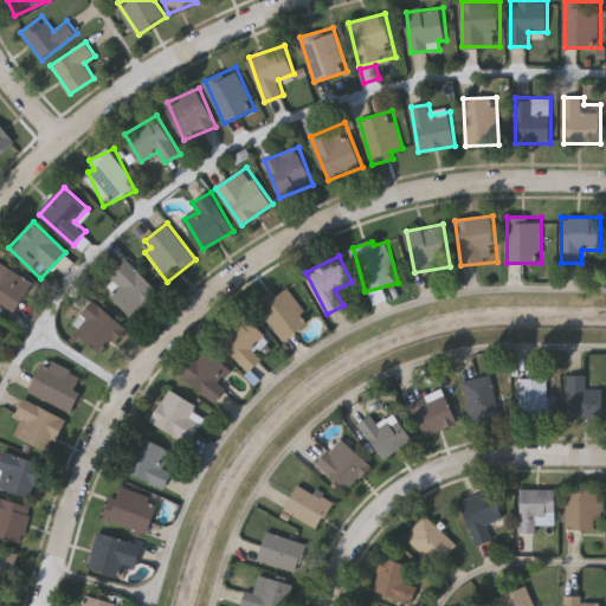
[(111,295),(121,285),(111,277),(129,259),(161,292),(135,318),(111,295)]
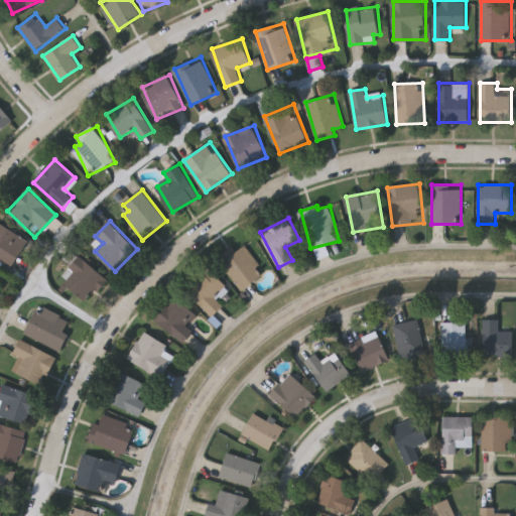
[(0,262),(0,231),(21,231),(21,262),(0,262)]
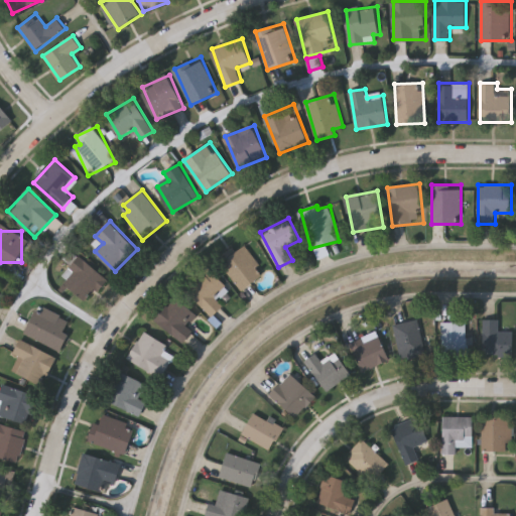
[(218,261),(233,246),(238,251),(242,246),(266,270),(246,289),(218,261)]
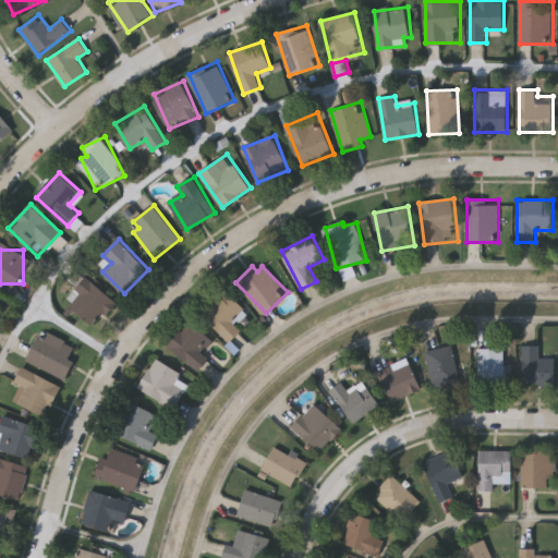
[(92,326),(65,298),(89,276),(116,304),(92,326)]
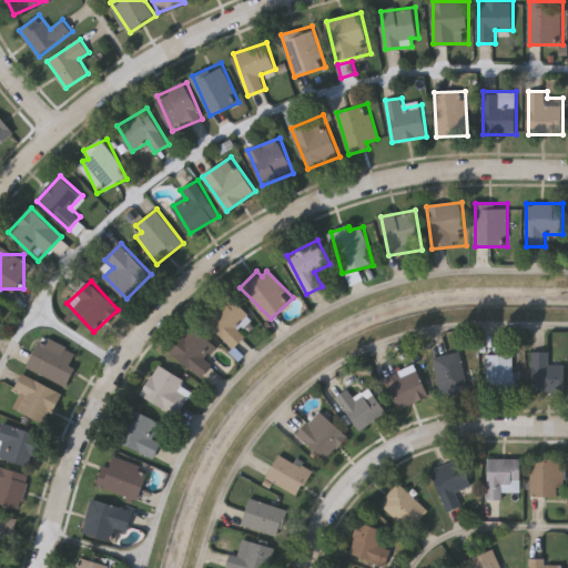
[(246,336),(234,348),(203,317),(227,293),(252,317),(240,330),(246,336)]
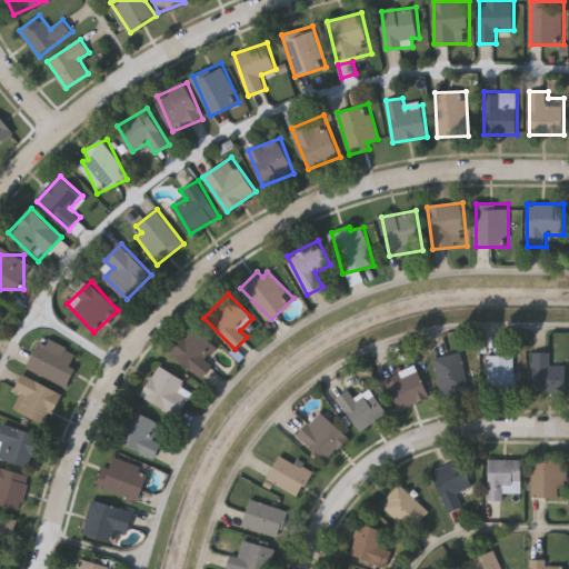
[(208,359),(213,363),(202,378),(171,351),(192,326),(218,347),(208,359)]
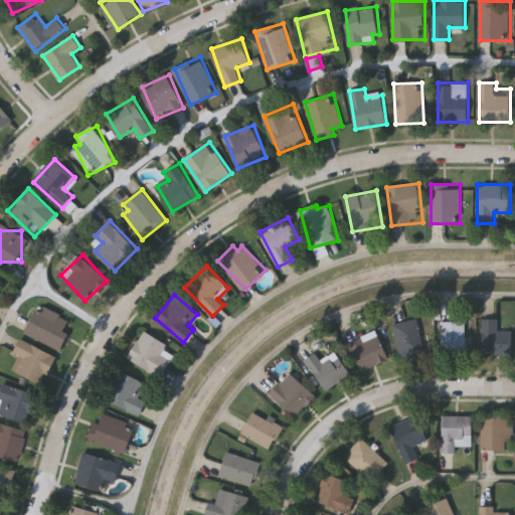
[(72,319),(60,348),(25,335),(37,305),(72,319)]
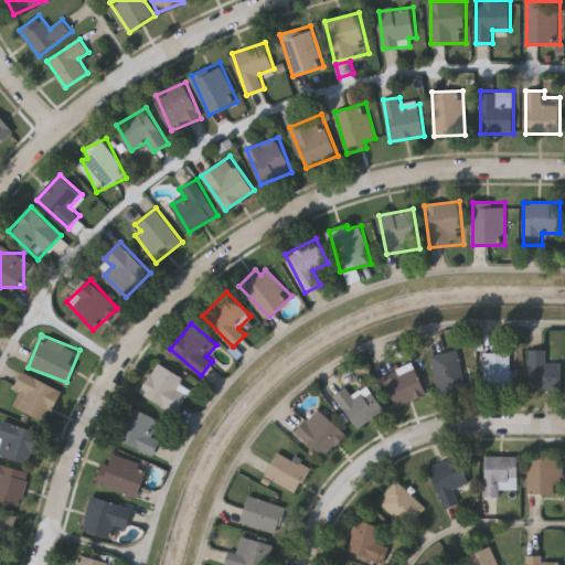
[(529,348),(544,348),(544,360),(560,361),(560,387),(528,387),(529,348)]
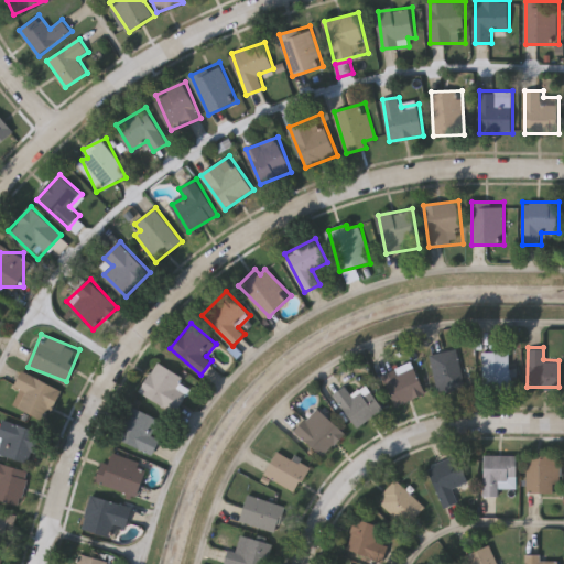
[(443,390),(434,353),(455,348),(464,386),(443,390)]
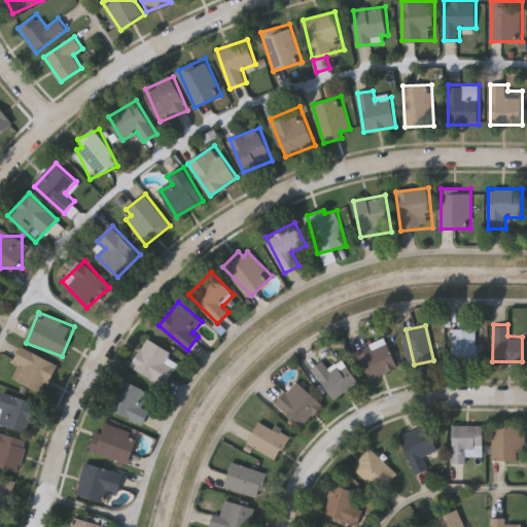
[(478,343),(478,362),(454,362),(454,327),(475,327),(475,343),(478,343)]
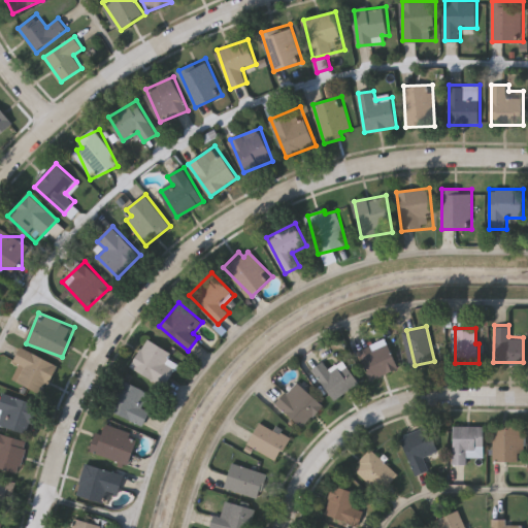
[(397,365),(369,377),(357,350),(384,337),(397,365)]
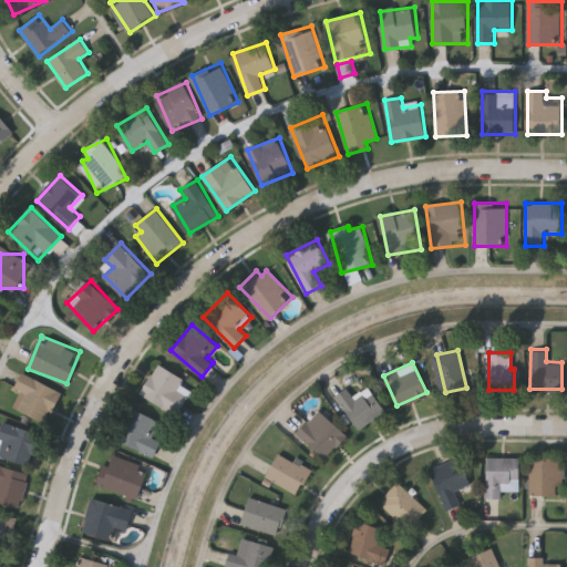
[(141,392),(161,363),(185,380),(178,390),(189,398),(177,416),(141,392)]
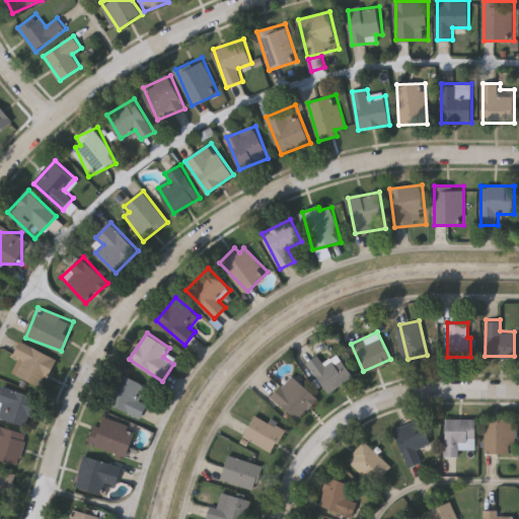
[(56,358),(43,386),(12,372),(18,358),(14,356),(20,341),(56,358)]
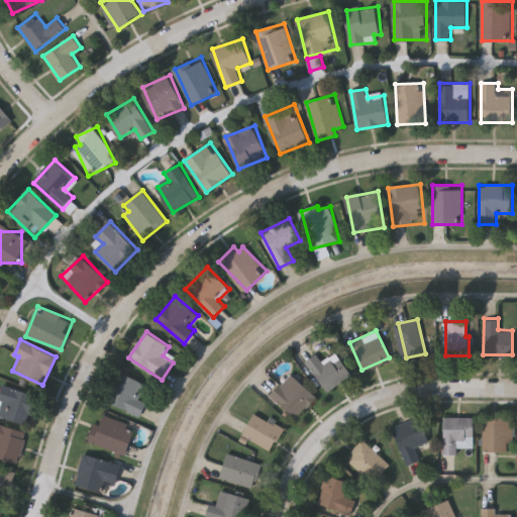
[(304,360),(315,352),(320,360),(334,351),(349,373),(325,390),(304,360)]
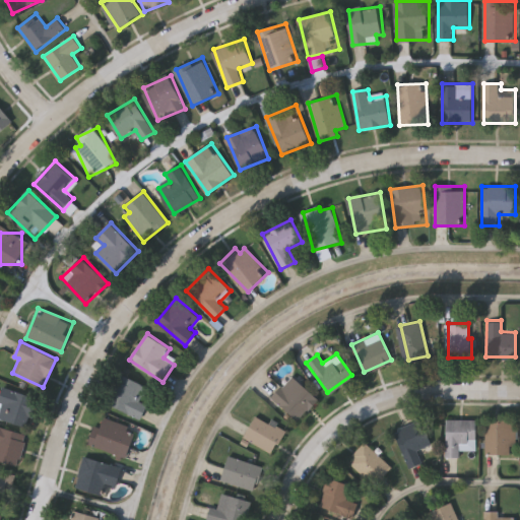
[(106,402),(119,373),(149,386),(142,402),(148,404),(142,418),(106,402)]
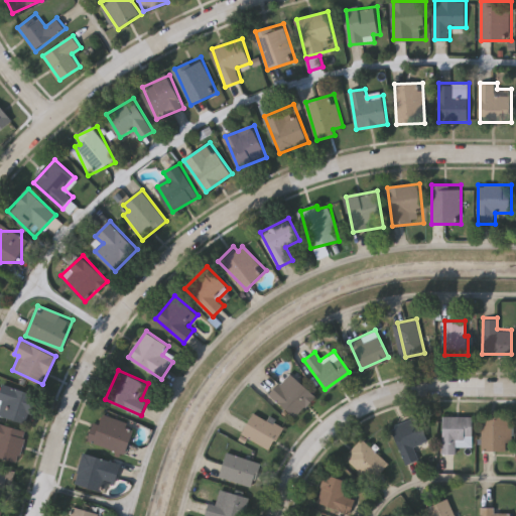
[(268,392),(289,371),(314,396),(293,416),(268,392)]
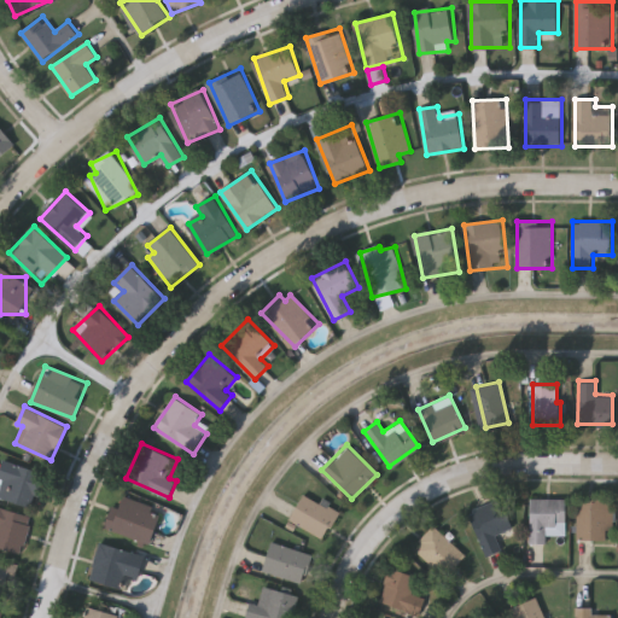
[(0,502),(0,466),(40,466),(40,502),(0,502)]
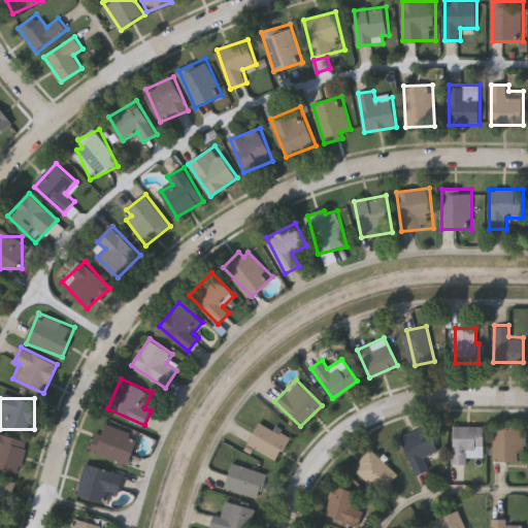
[(246,443),(259,421),(288,436),(275,460),(246,443)]
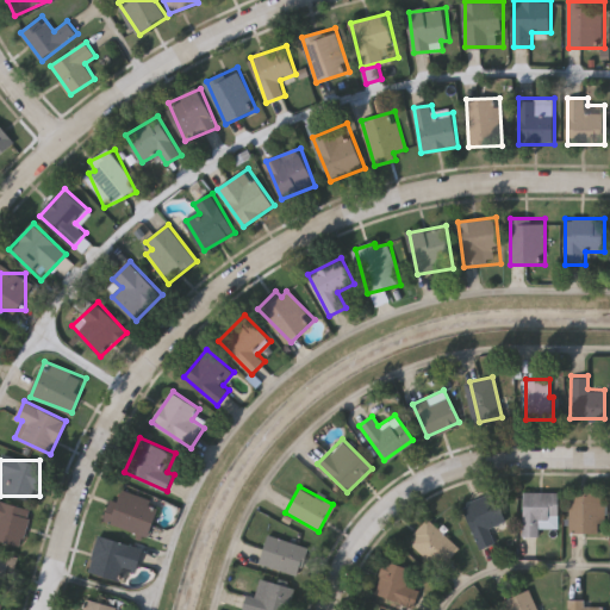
[(112,498),(118,500),(122,490),(161,503),(150,536),(104,522),(112,498)]
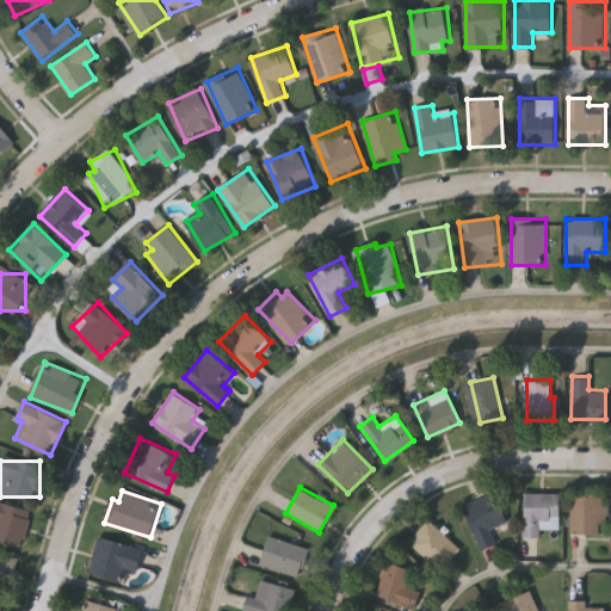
[(494,543),(477,548),(463,504),(497,492),(506,522),(488,526),(494,543)]
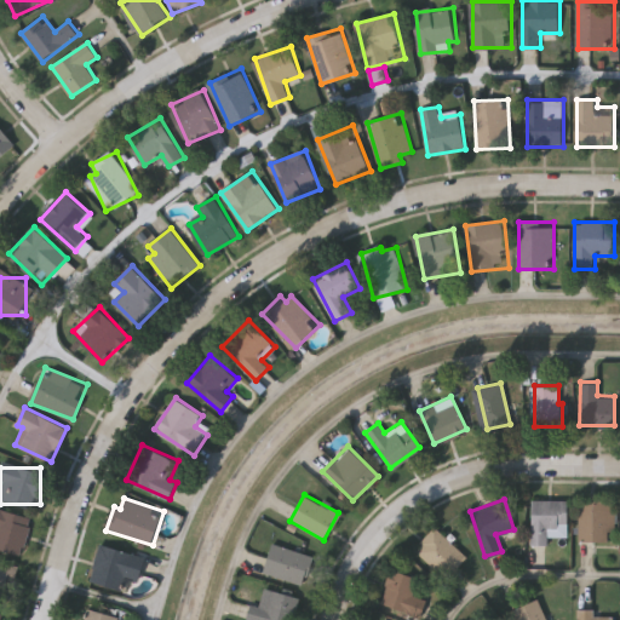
[(566,499),(566,537),(546,537),(546,544),(529,544),(529,499),(566,499)]
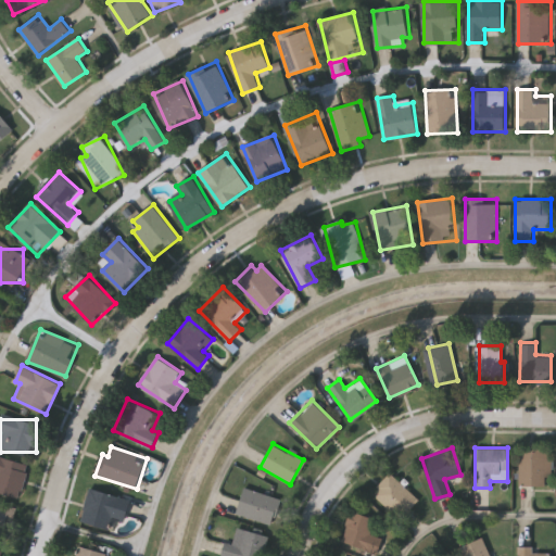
[(548,449),(548,484),(518,484),(518,449),(548,449)]
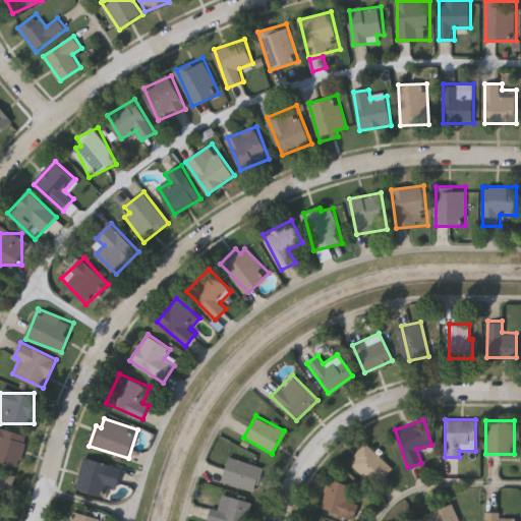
[(0,464),(0,430),(22,430),(22,464),(0,464)]
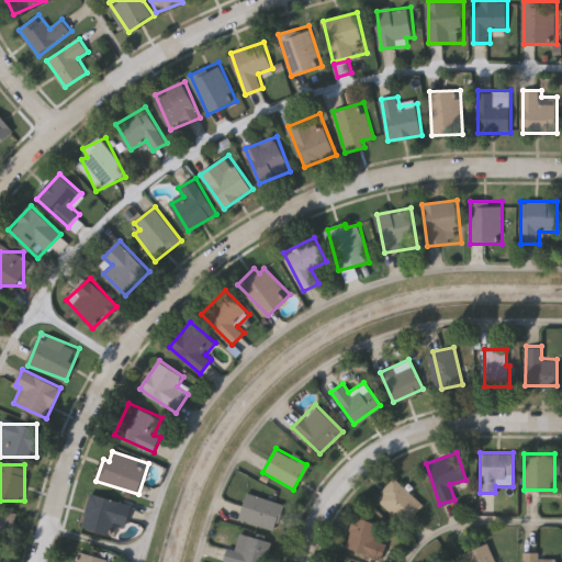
[(375,495),(394,476),(422,504),(403,523),(375,495)]
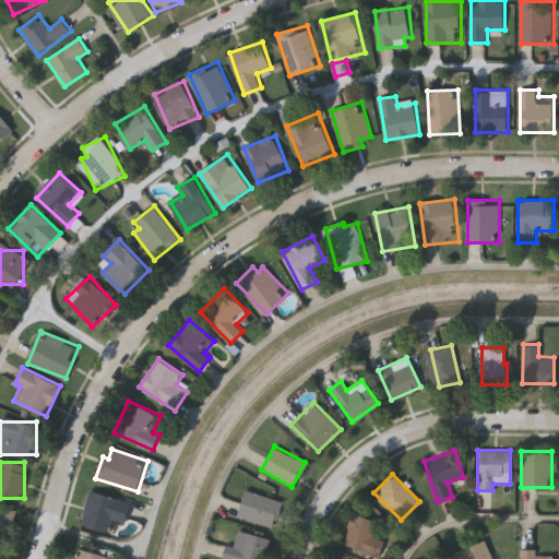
[(273,526),(236,514),(245,488),(282,501),(273,526)]
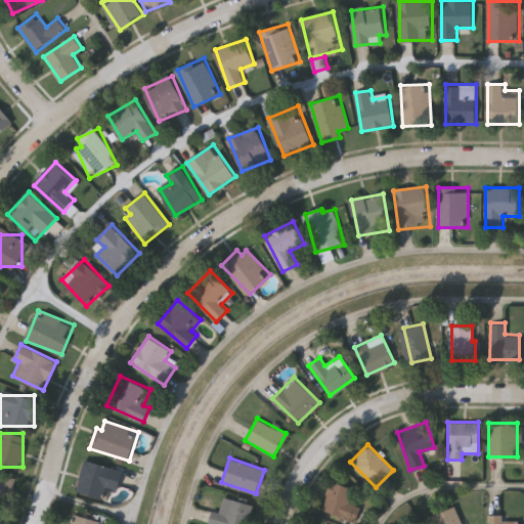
[(124,470),(118,492),(112,491),(110,499),(77,491),(85,461),(124,470)]
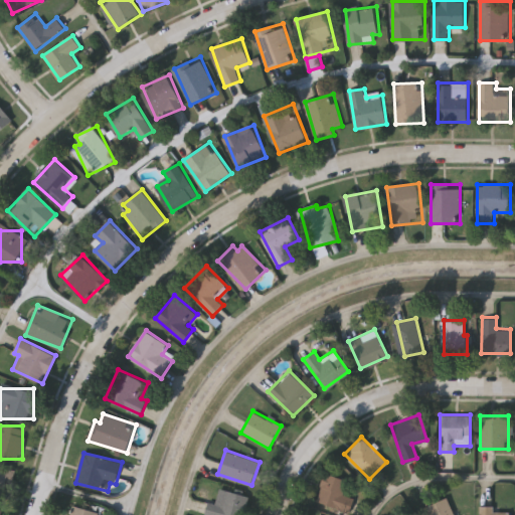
[(0,497),(0,468),(12,468),(12,497),(0,497)]
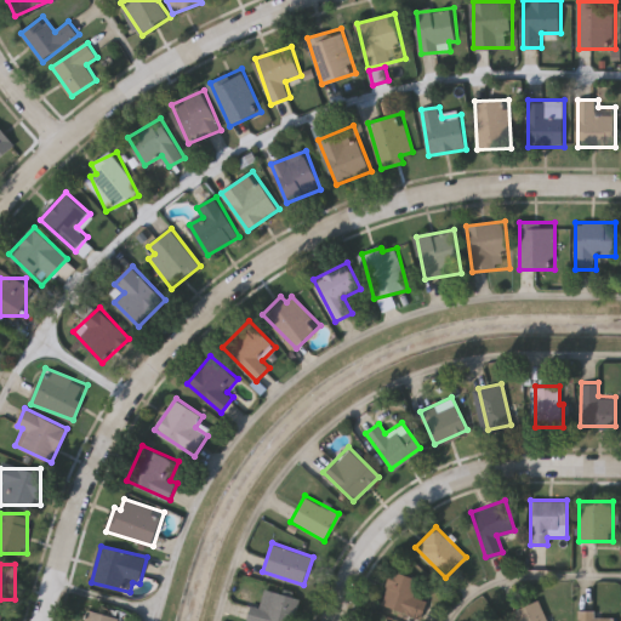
[(420,579),(408,615),(379,607),(391,569),(420,579)]
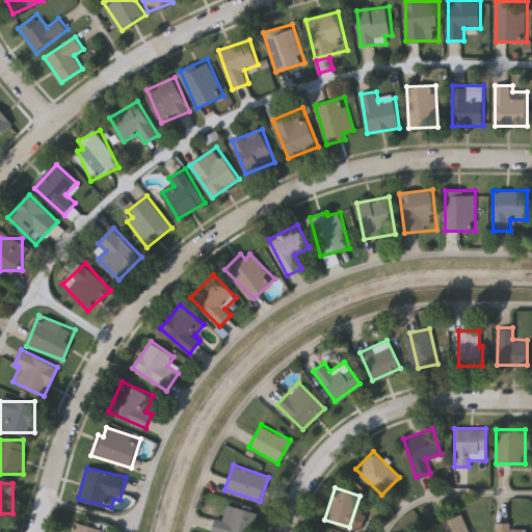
[(225,520),(229,505),(257,511),(251,531),(211,531),(214,516),(225,520)]
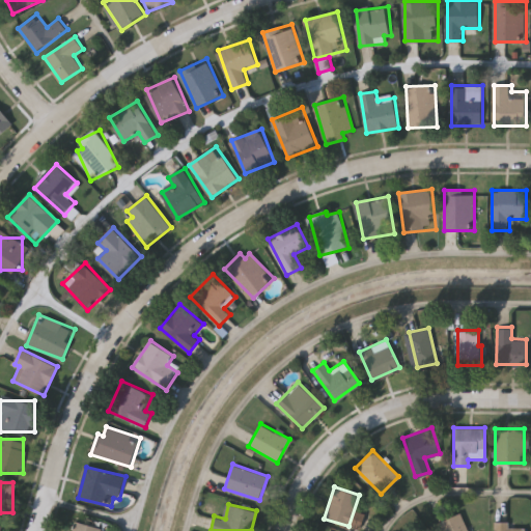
[(440,530),(437,523),(460,512),(469,530),(440,530)]
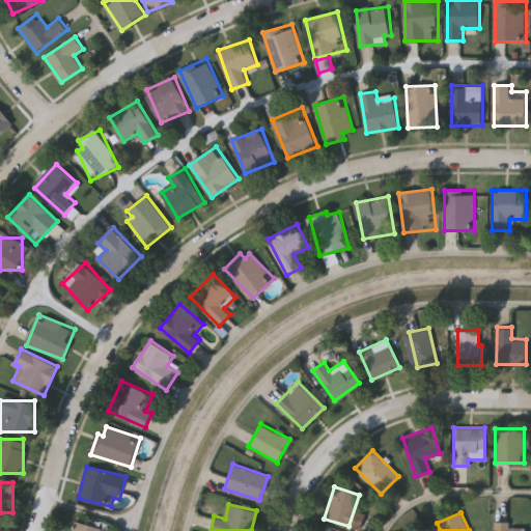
[(70,530),(73,521),(108,530),(107,530),(70,530)]
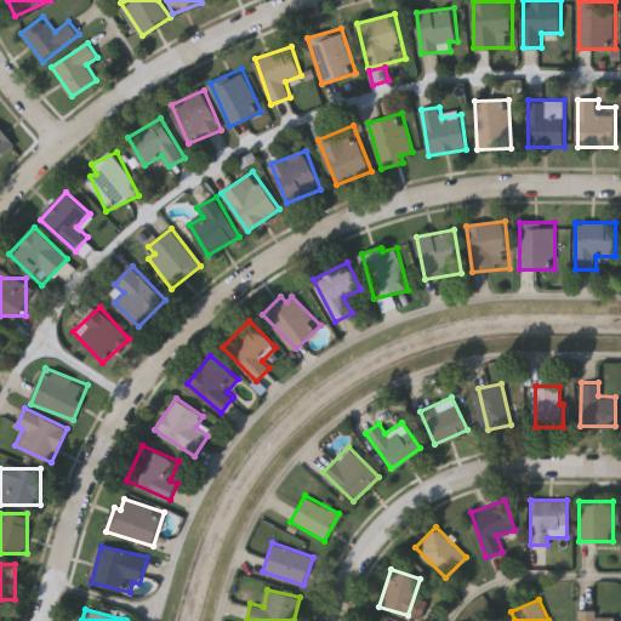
[(594,615),(614,615),(614,620),(577,620),(577,609),(594,609),(594,615)]
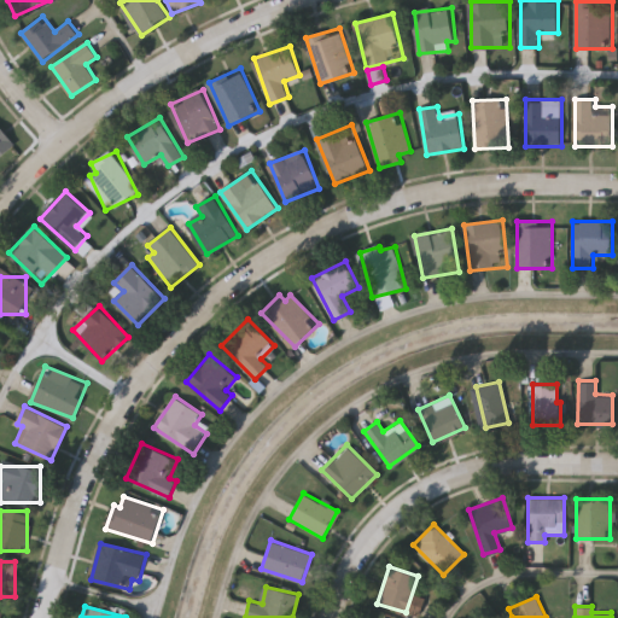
All buildings are outlined.
